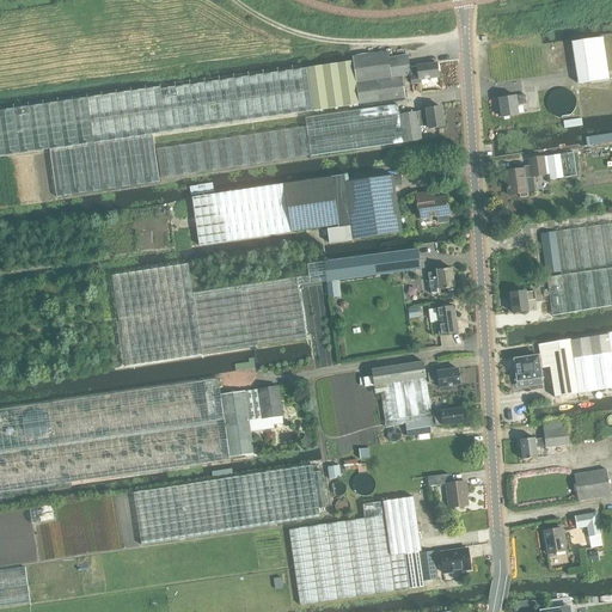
[(571,42),(577,84),(609,79),(603,37),(571,42)]
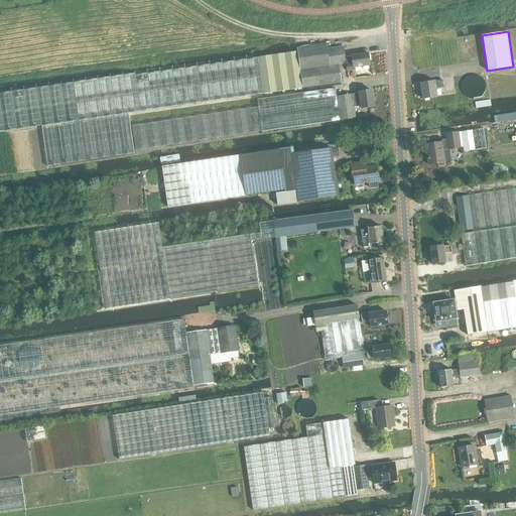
[(297,51),(258,57),(263,94),(302,88),(342,82),(339,65),(330,66),(328,48),(327,43),(296,47),(297,51)]
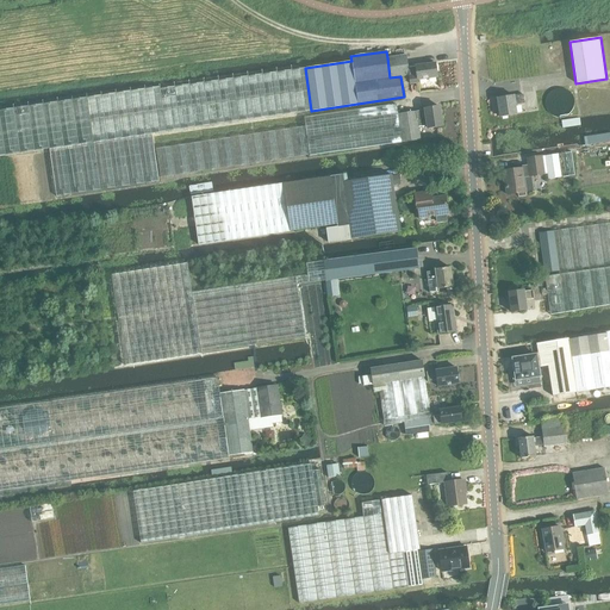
[(405,55),(387,57),(390,78),(400,76),(409,75),(410,83),(418,82),(418,80),(437,78),(435,62),(415,66),(408,67),(405,55)]
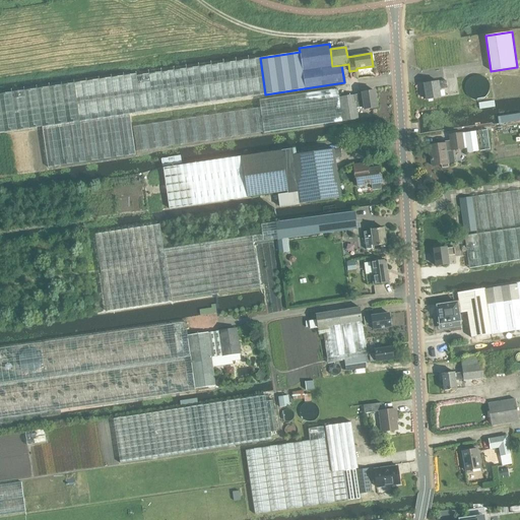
[(0,132),(42,127),(42,129),(129,117),(129,114),(265,94),(260,58),(136,75),(136,74),(0,93),(0,132)]
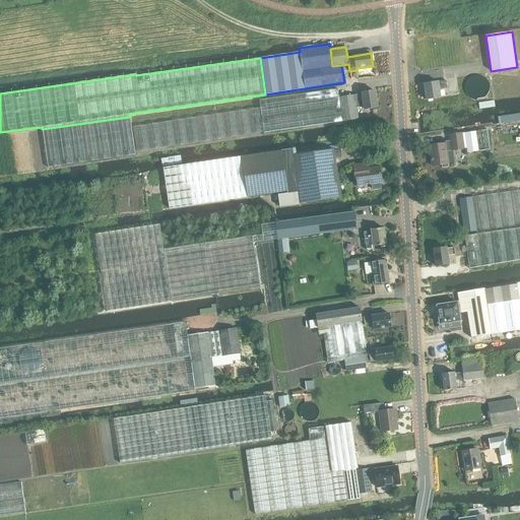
[(465,83),(464,87),(465,91),(467,95),(470,98),(474,100),(479,100),(482,98),(486,95),(489,91),(489,87),(489,83),(486,79),(482,76),(479,75),(474,75),(470,76),(467,79),(465,83)]
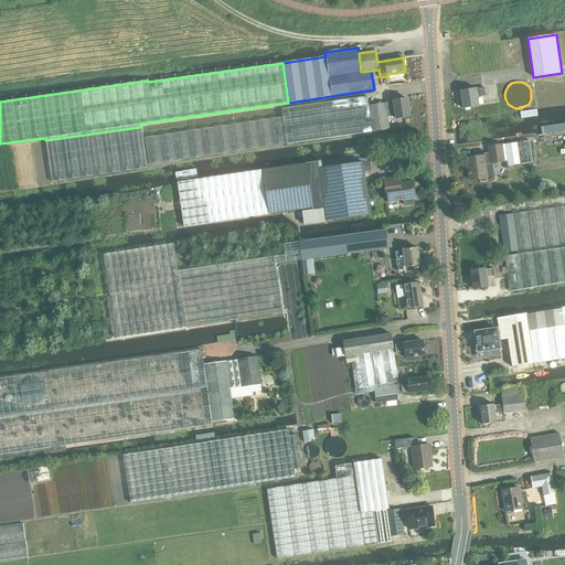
[(478,97),(488,96),(487,88),(462,92),(465,109),(479,107),(478,97)]
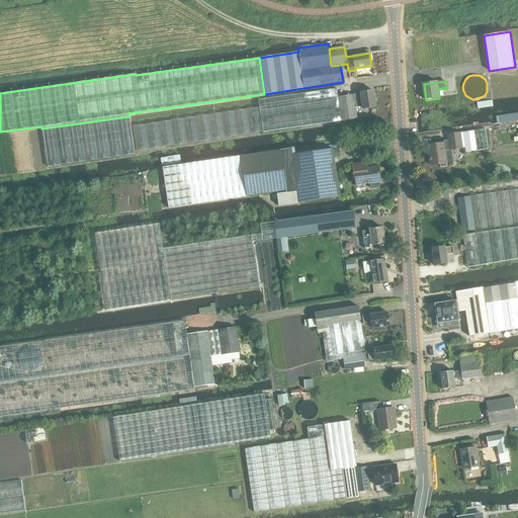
[(131,126),(128,116),(41,128),(48,167),(135,154),(134,150),(341,120),(356,118),(353,94),(338,97),(336,88),(258,99),(259,107),(131,126)]
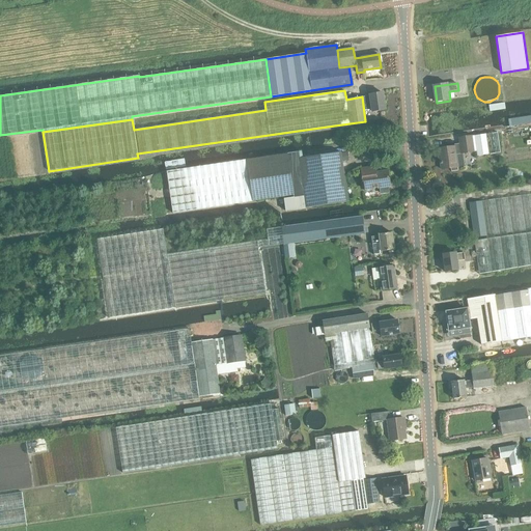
[(373,111),(386,109),(383,93),(363,96),(365,110),(373,109),(373,111)]
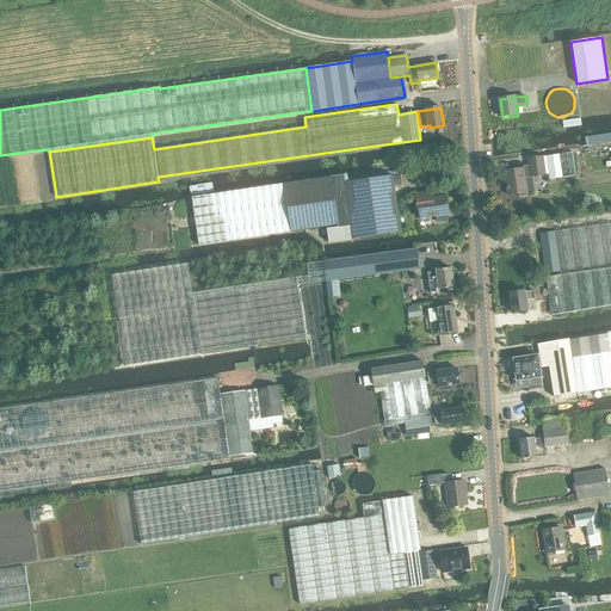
[(572,152),(545,155),(548,174),(549,179),(575,176),(572,152)]
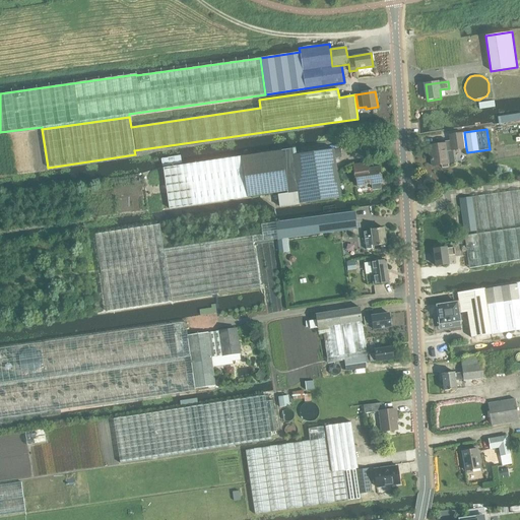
[(450,142),(430,144),(433,166),(443,165),(443,168),(449,167),(449,163),(447,150),(453,149),(464,148),(466,148),(464,132),(462,133),(462,134),(449,135),(450,142)]
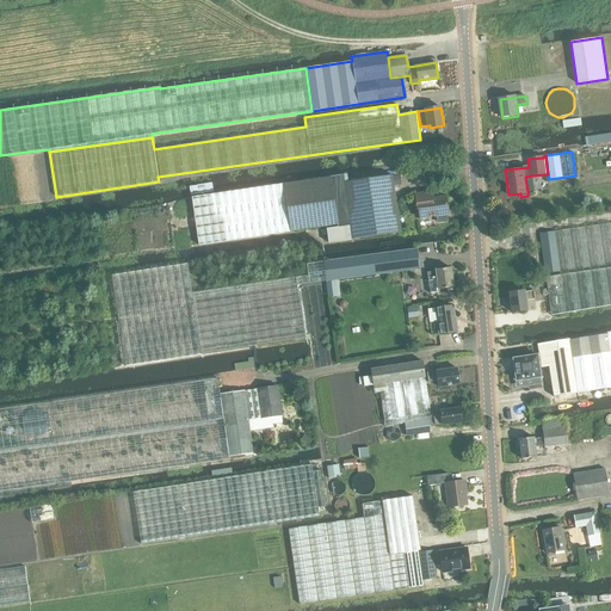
[(344,176),(283,184),(192,198),(199,245),(290,232),(290,233),(338,226),(338,227),(326,228),(328,244),(400,233),(392,174),(345,181),(344,176)]
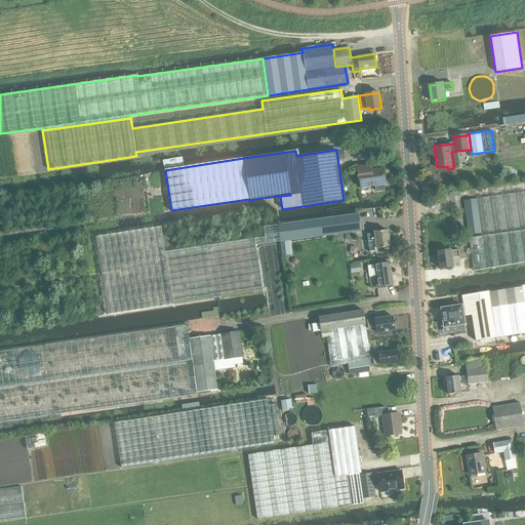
[(385,169),(372,171),(371,165),(357,168),(359,180),(360,180),(362,188),(376,186),(377,192),(386,191),(385,185),(387,184),(385,169)]
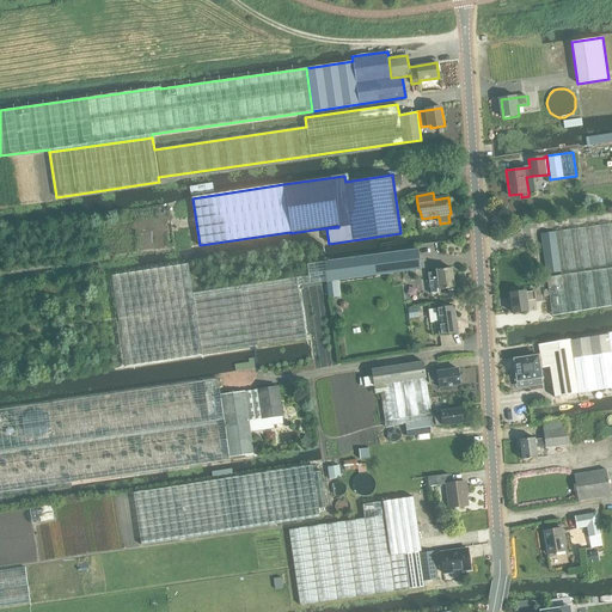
[(611,222),(540,233),(546,274),(611,264),(611,222)]
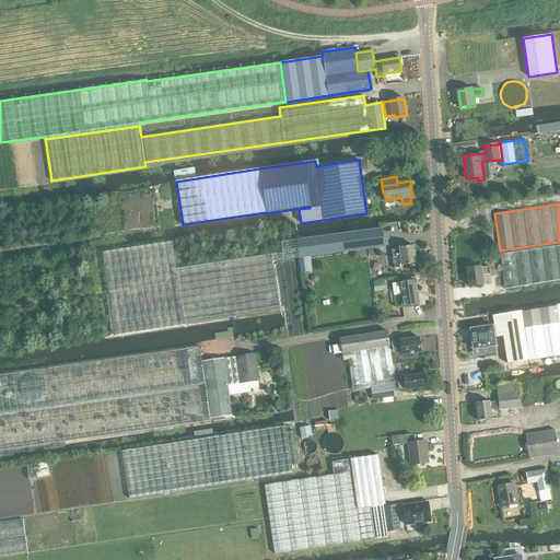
[(382,229),(348,233),(350,251),(384,246),(382,229)]
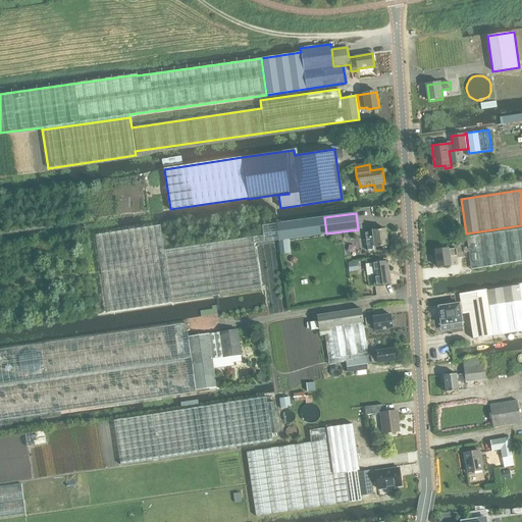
[(278,240),(289,239),(326,233),(324,217),(262,225),(263,233),(263,236),(164,250),(160,225),(96,236),(107,312),(172,303),(172,302),(261,289),(254,244),(278,240)]
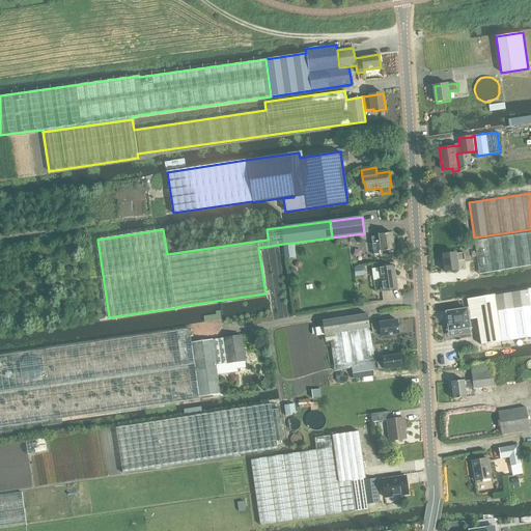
[(530,264),(530,232),(474,241),(478,274),(530,264)]
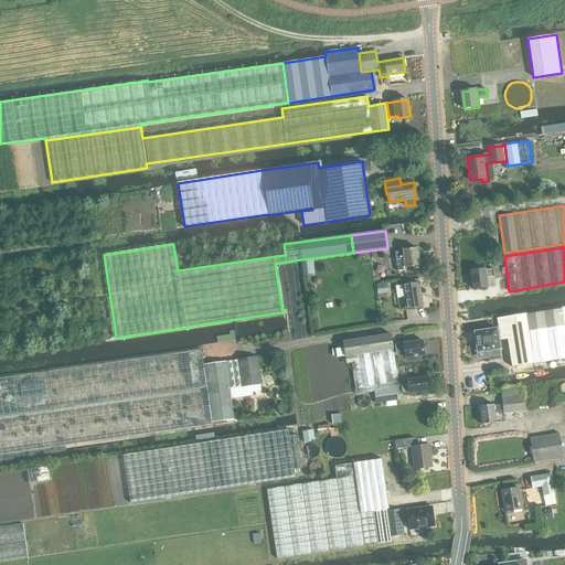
[(404,251),(395,252),(396,260),(397,272),(406,270),(406,268),(407,268),(420,267),(417,248),(404,249),(404,251)]
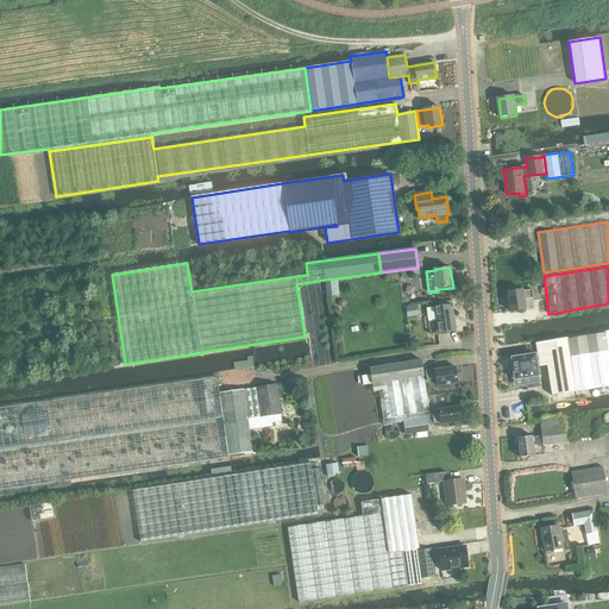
[(337,278),(325,280),(327,296),(339,295),(337,278)]
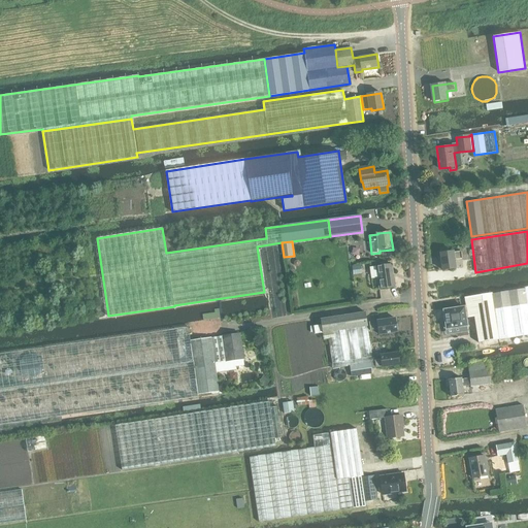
[(453,252),(453,251),(440,253),(443,270),(457,268),(455,259),(462,258),(461,251),(453,252)]
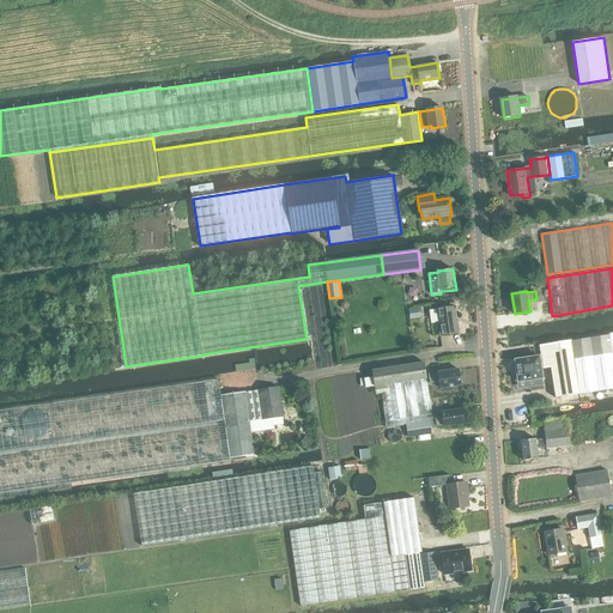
[(441,335),(459,333),(455,307),(437,309),(441,335)]
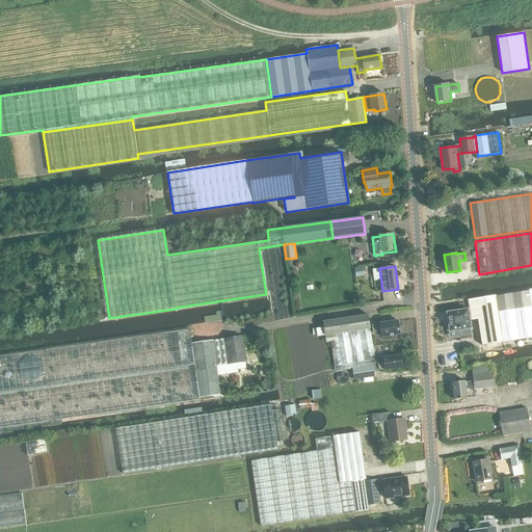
[(355,276),(365,275),(364,267),(354,268),(355,276)]
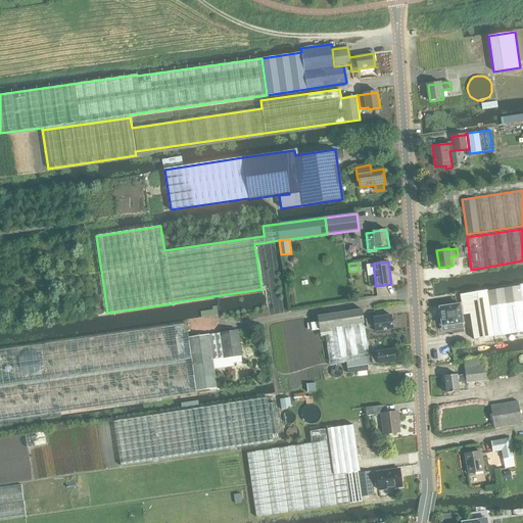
[(522,283),(519,284),(520,285),(486,291),(485,291),(491,337),(493,337),(522,332),(522,283)]
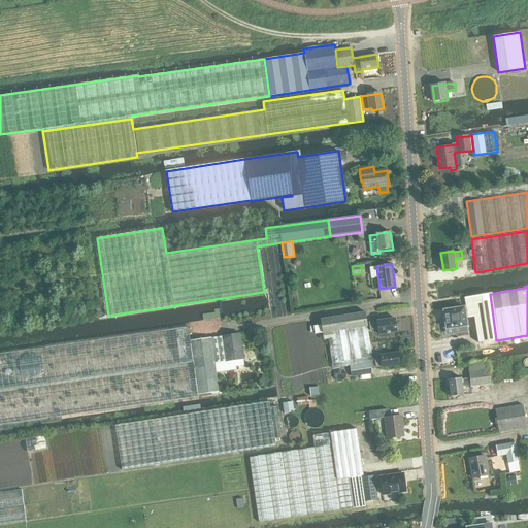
[(466,306),(467,316),(467,318),(473,317),(477,343),(496,340),(490,294),(464,298),(466,306)]
